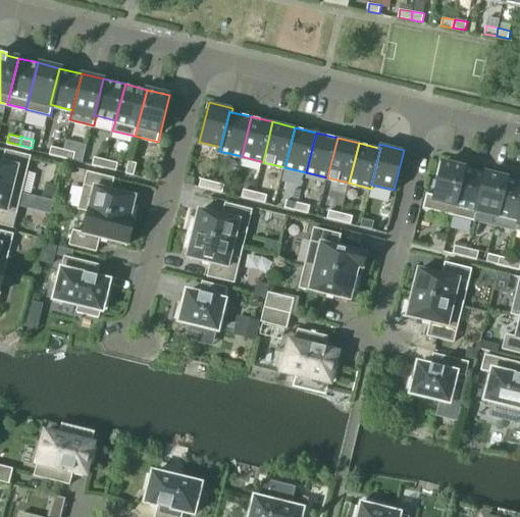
[(62,155),(64,147),(52,145),(50,153),(62,155)]
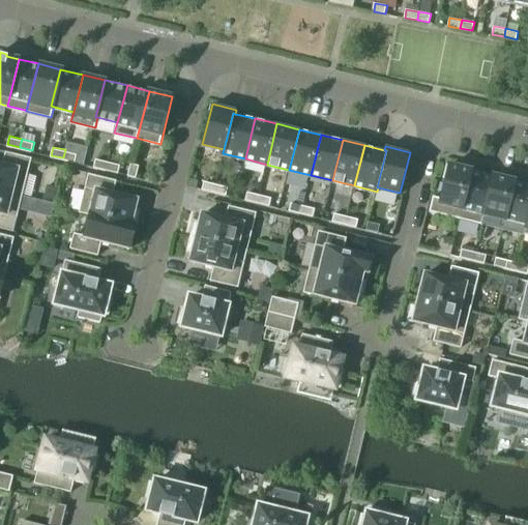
[(65,149),(63,157),(76,161),(78,152),(65,149)]
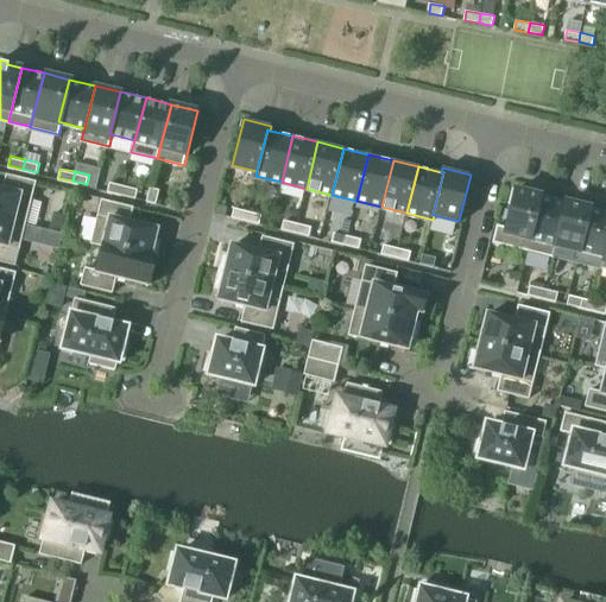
[(0,214),(26,221),(37,179),(7,172),(4,188),(0,187),(0,214)]
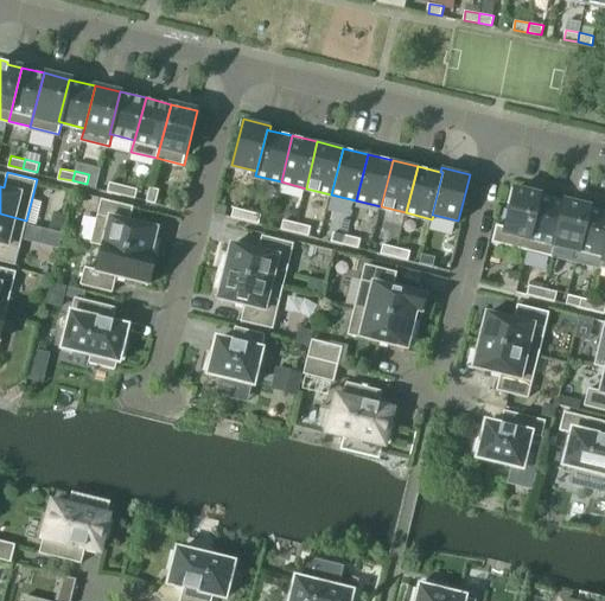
[(122,193),(125,184),(110,180),(108,190),(122,193)]
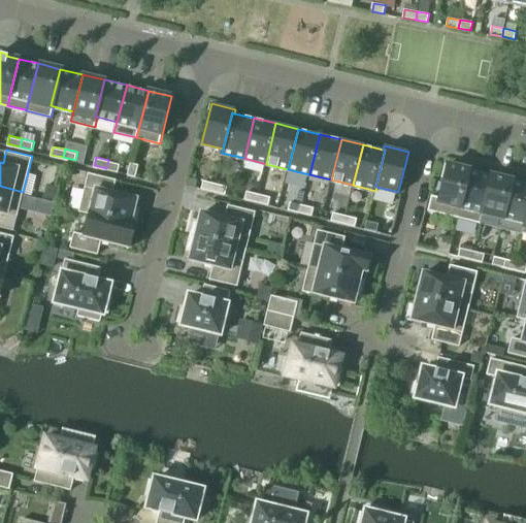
[(108,160),(106,168),(119,171),(121,163),(108,160)]
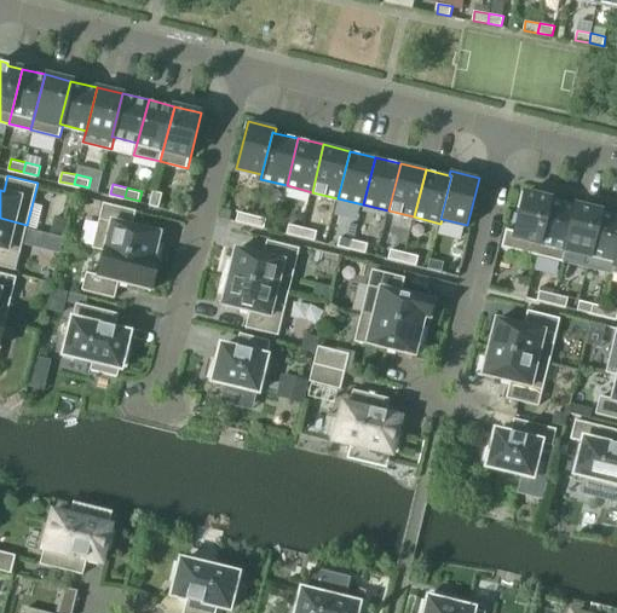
[(150,203),(160,206),(163,191),(154,189),(150,203)]
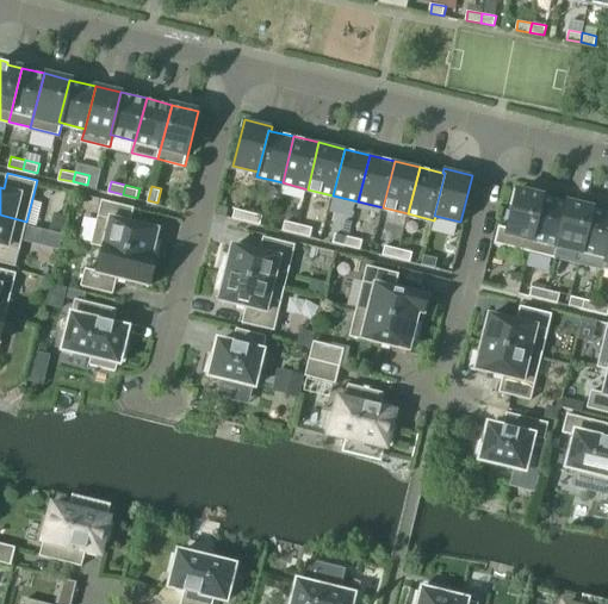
[(527,249),(540,194),(528,192),(529,190),(515,186),(512,200),(514,201),(508,225),(500,223),(495,241),(527,249)]
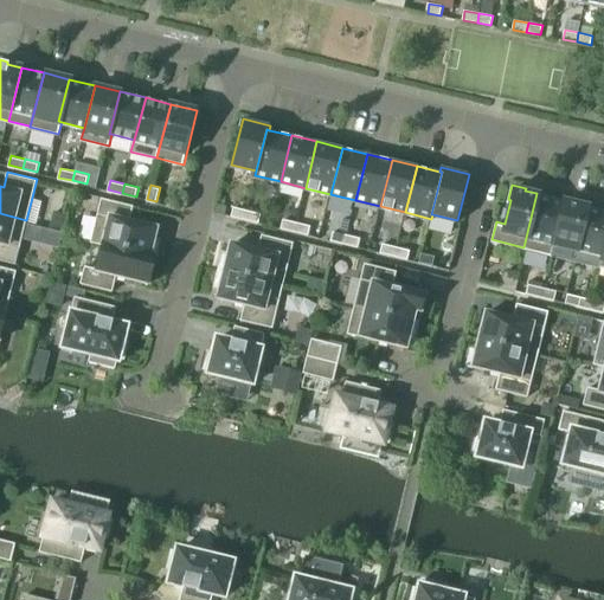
[(537,193),(524,247),(552,255),(556,243),(552,243),(563,200),(537,193)]
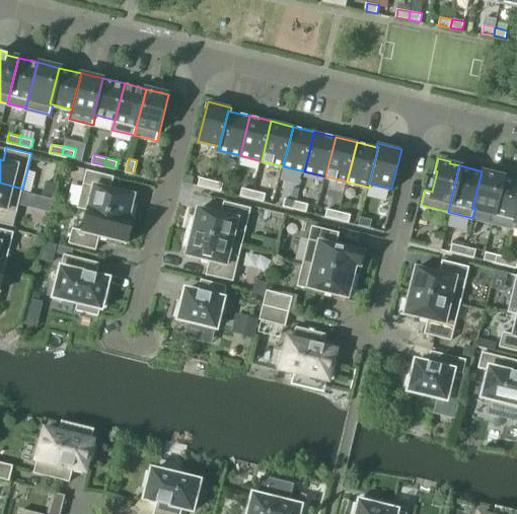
[(88,208),(134,218),(137,204),(133,203),(135,194),(112,189),(115,175),(87,168),(78,206),(88,208)]
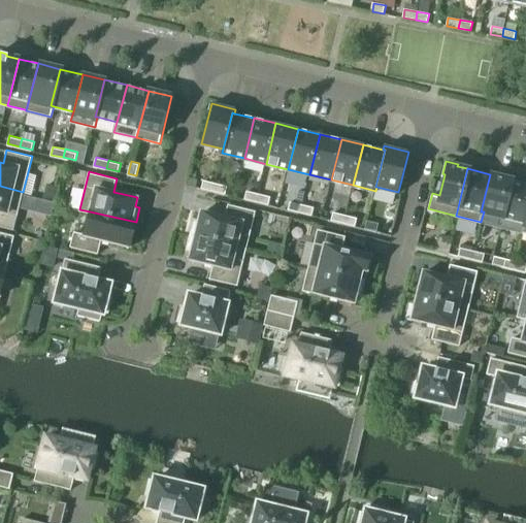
[(503,217),(513,180),(490,174),(481,211),(484,211),(503,217)]
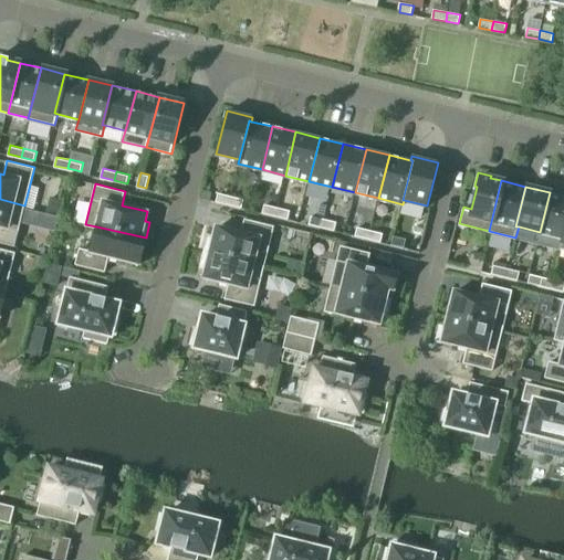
[(229,203),(231,194),(218,191),(217,200),(229,203)]
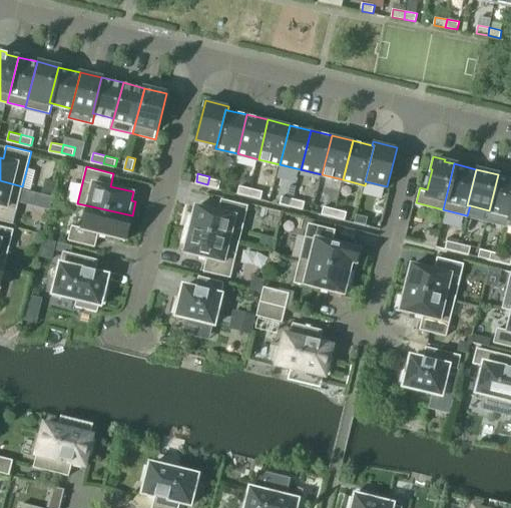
[(510,177),(498,174),(489,210),(509,215),(510,216),(510,177)]
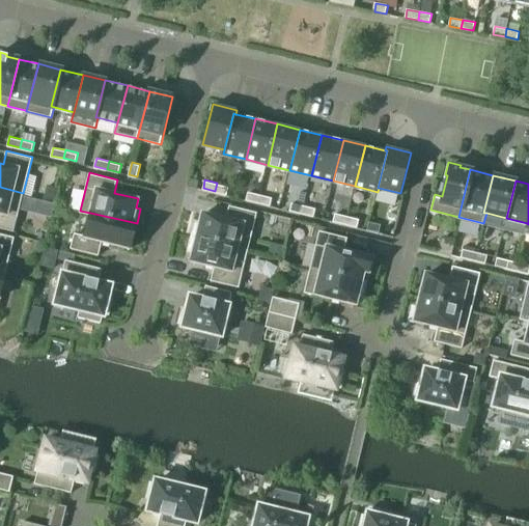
[(48,183),(44,198),(56,201),(60,186),(48,183)]
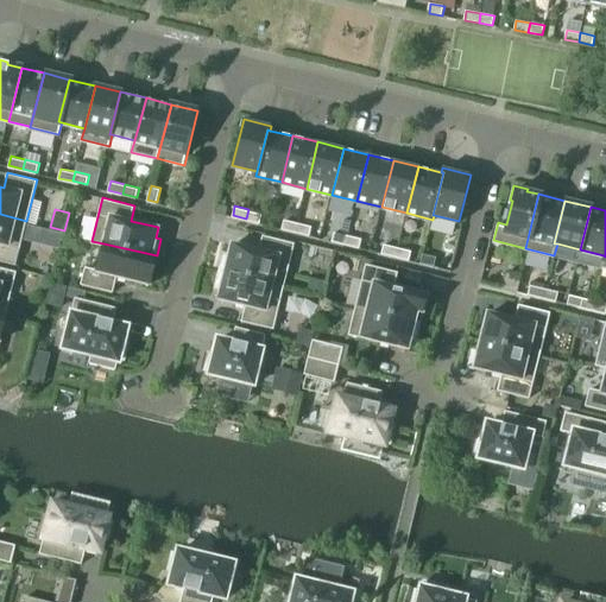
[(248,209),(246,219),(260,222),(263,213),(248,209)]
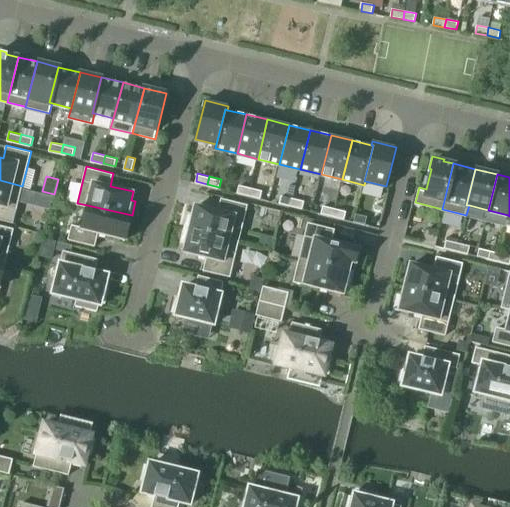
[(22,186),(0,180),(0,217),(13,221),(22,186)]
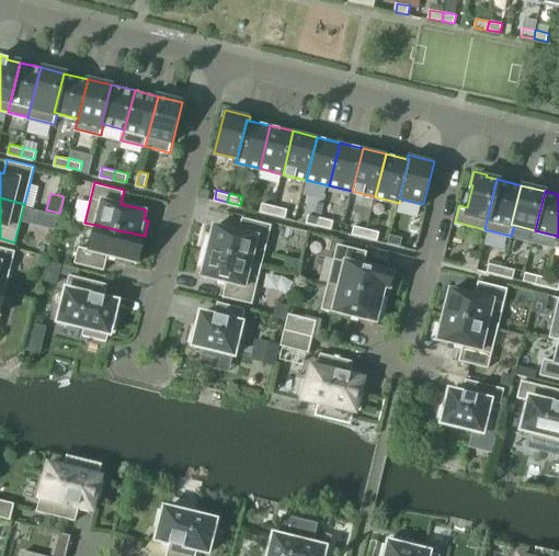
[(273,213),(275,205),(262,202),(261,210),(273,213)]
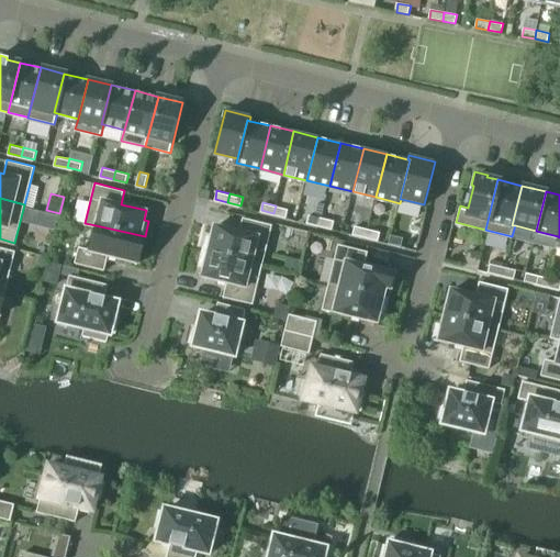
[(276,205),(273,213),(287,216),(289,208),(276,205)]
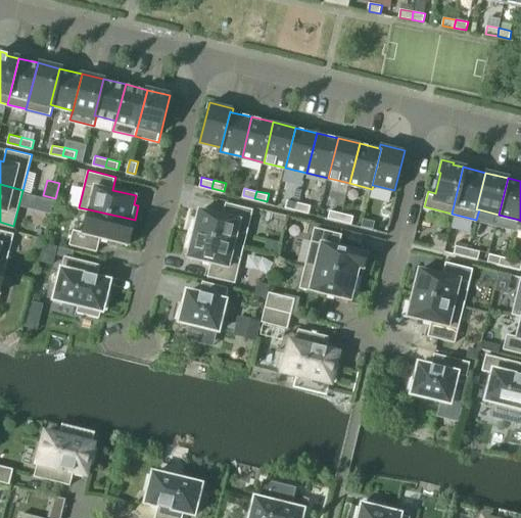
[(297,209),(299,201),(287,198),(286,206),(297,209)]
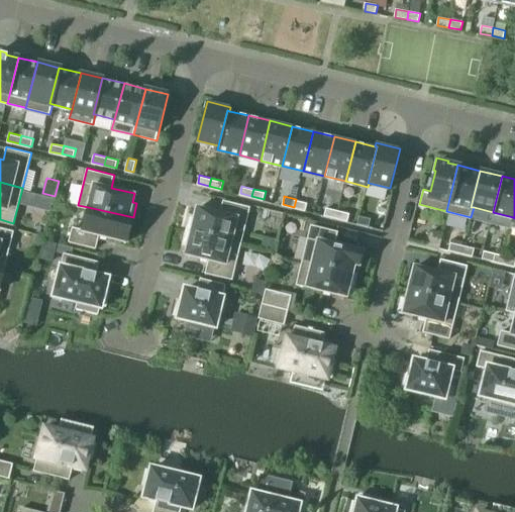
[(187,228),(241,242),(250,206),(224,199),(220,212),(197,206),(195,215),(191,213),(187,228)]
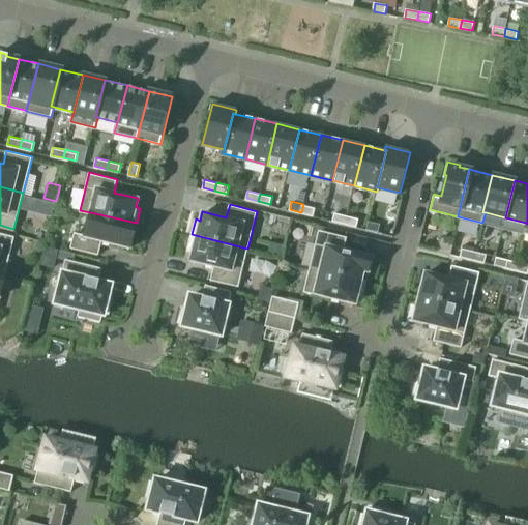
[(303,204),(301,212),(314,214),(316,207),(303,204)]
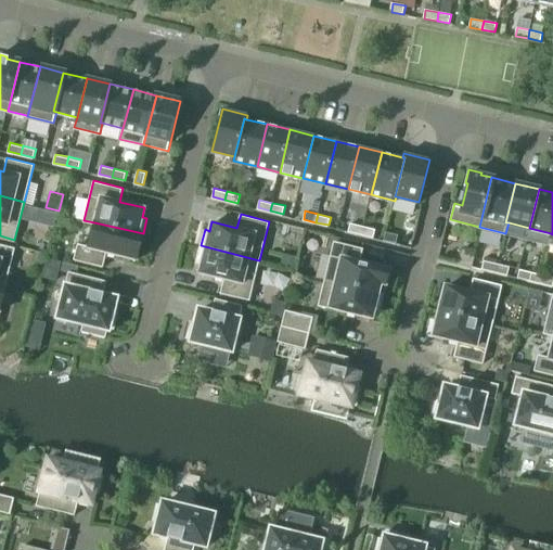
[(361,233),(363,225),(350,221),(348,230),(361,233)]
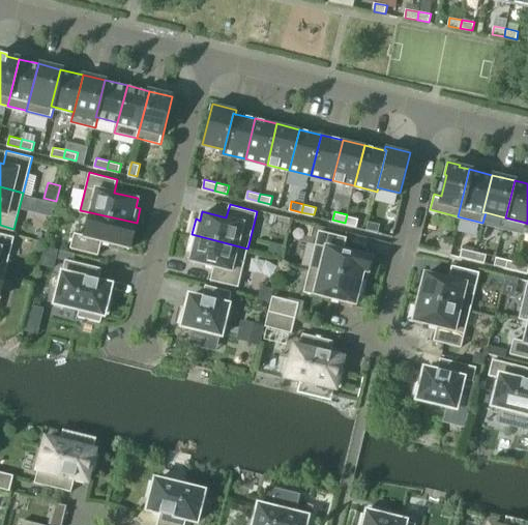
[(90,212),(85,234),(75,232),(71,246),(98,254),(101,240),(130,246),(137,223),(90,212)]
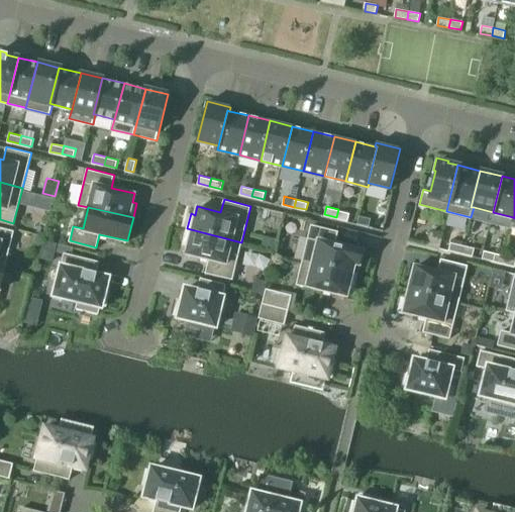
[(338,209),(336,217),(348,220),(350,212),(338,209)]
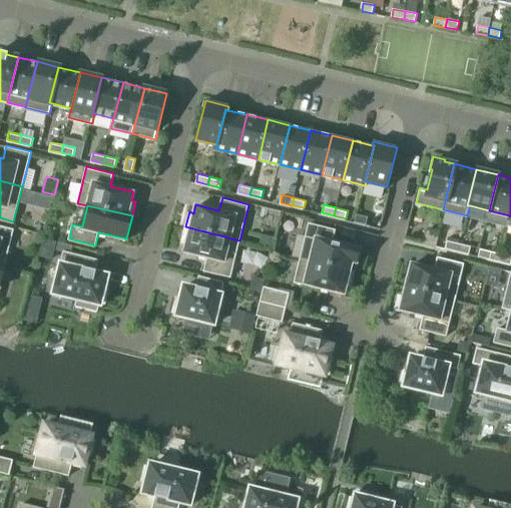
[(355,220),(367,223),(369,215),(357,212),(355,220)]
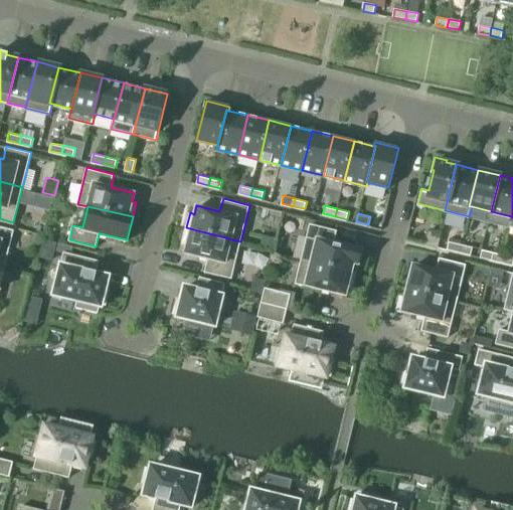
[(302,259),(351,271),(357,247),(334,242),(337,229),(310,222),(302,259)]
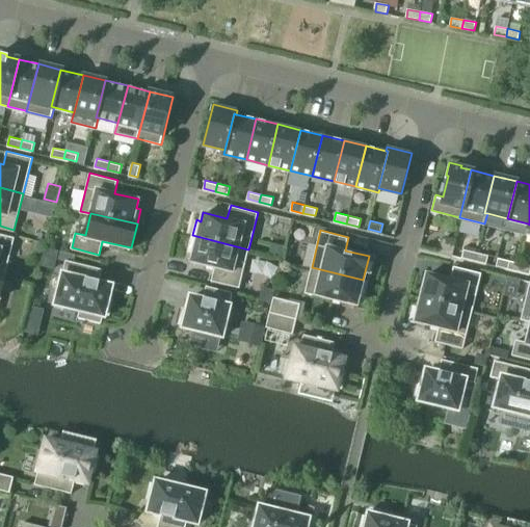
[(0,272),(5,273),(15,237),(0,233),(0,272)]
